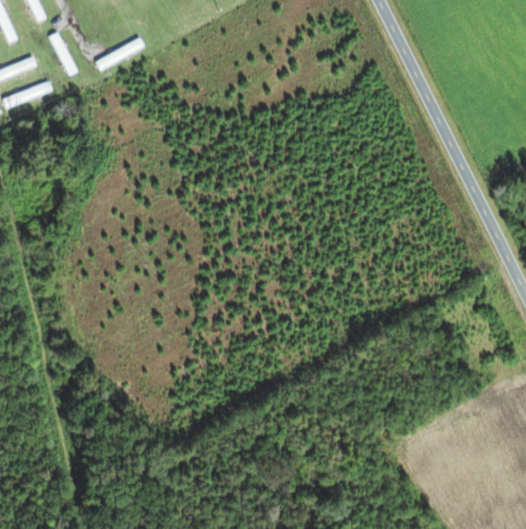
[(0,23),(8,42),(17,39),(0,0),(0,23)]
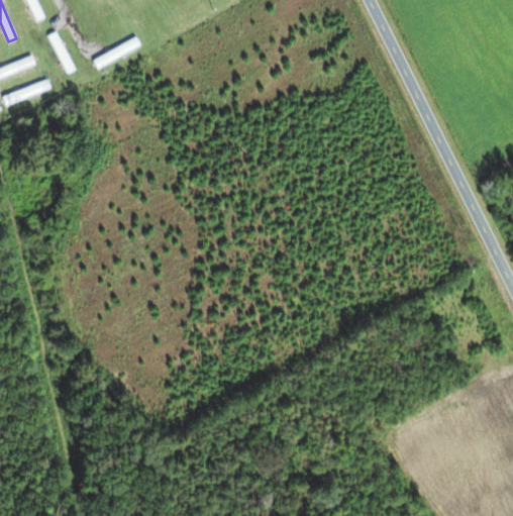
[(45,17),(37,0),(26,0),(36,21),(45,17)]
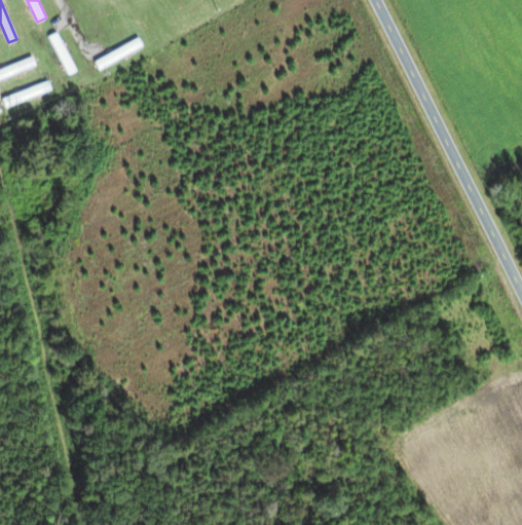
[(49,35),(69,75),(77,71),(59,31),(49,35)]
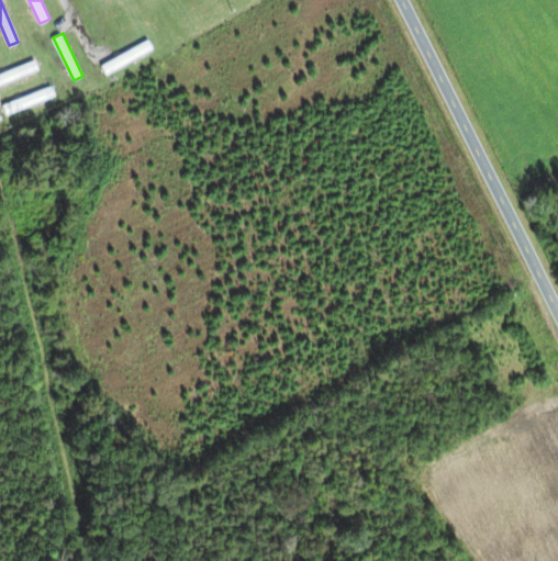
[(101,65),(107,75),(154,48),(148,40),(101,65)]
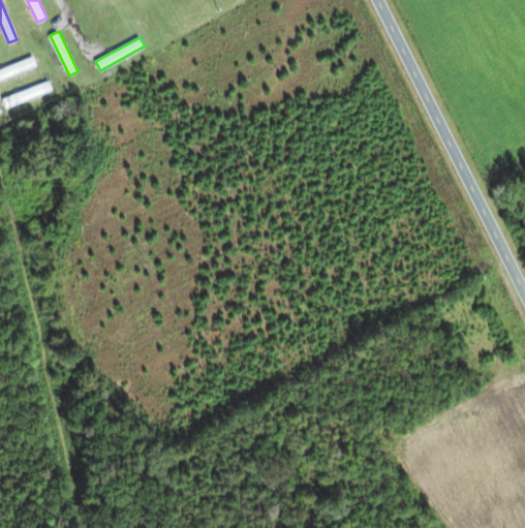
[(0,70),(0,81),(36,63),(32,55),(0,70)]
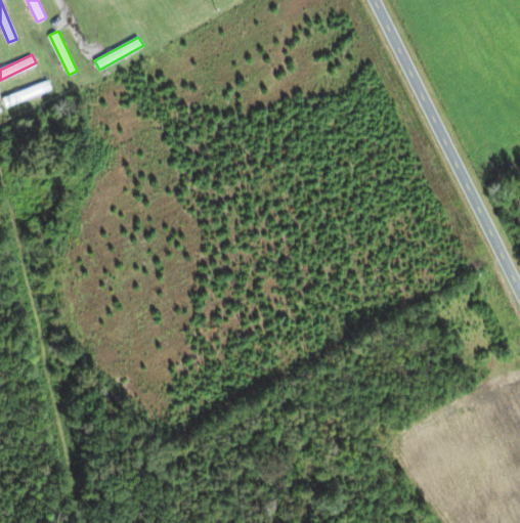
[(52,89),(48,80),(3,98),(6,106),(52,89)]
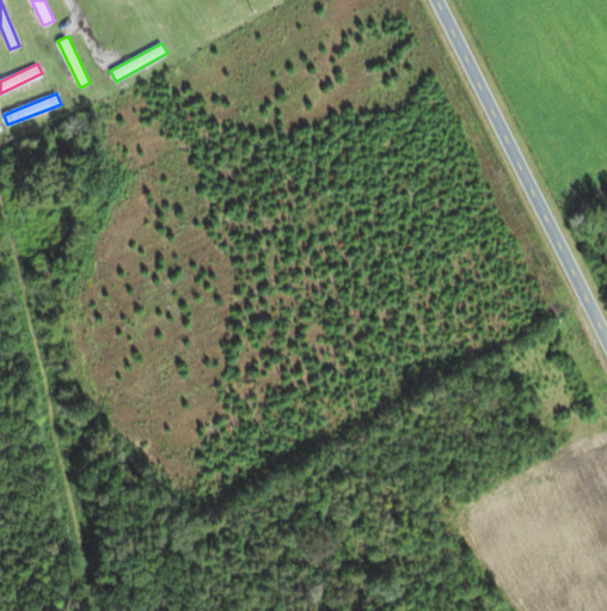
All buildings are outlined.
